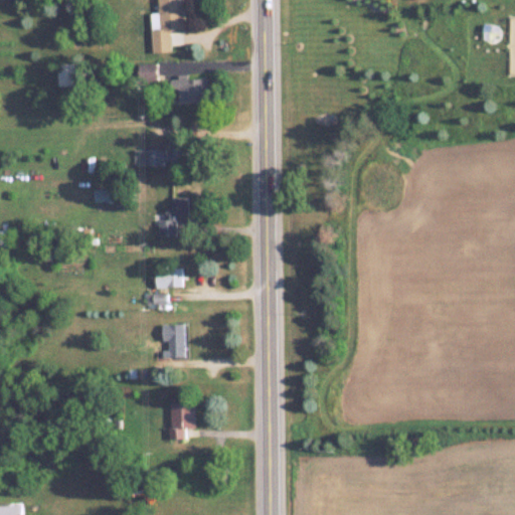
[(150,12),(152,53),(171,52),(170,31),(183,31),(182,0),(155,0),(156,12),(150,12)]
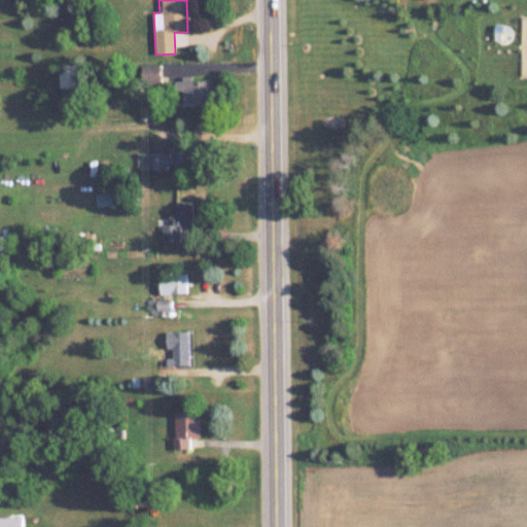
[(78,89),(78,64),(58,64),(58,89),(78,89)]
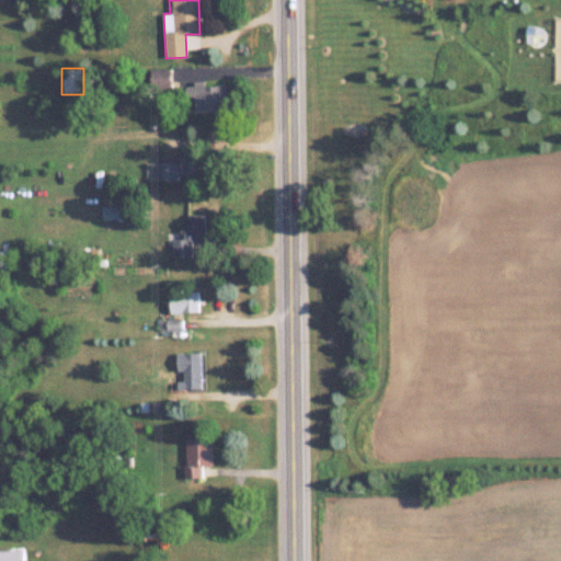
[(191,112),(226,111),(225,84),(190,84),(191,112)]
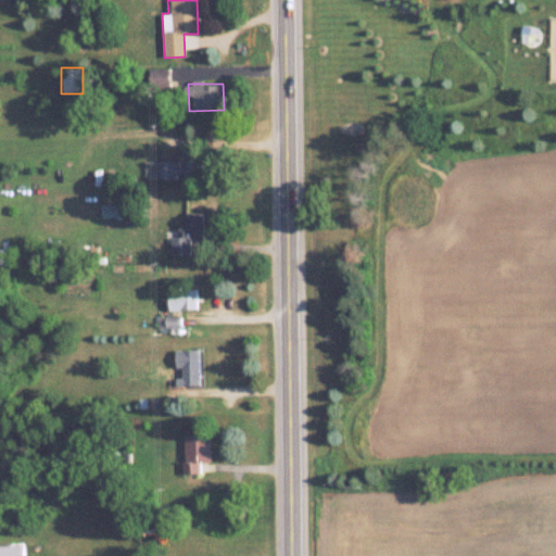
[(156,176),(201,176),(201,149),(184,149),(184,161),(156,161),(156,176)]
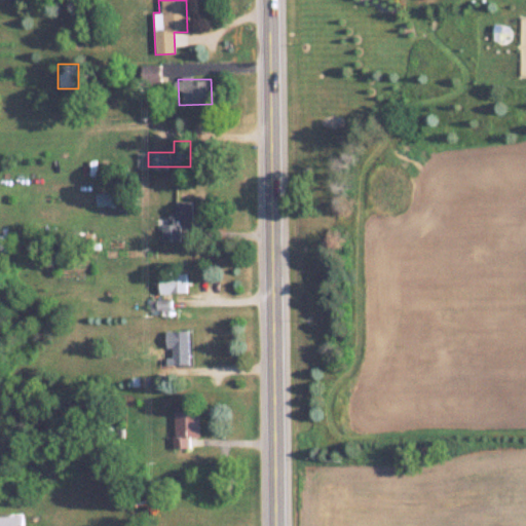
[(118,205),(118,192),(95,192),(95,205),(118,205)]
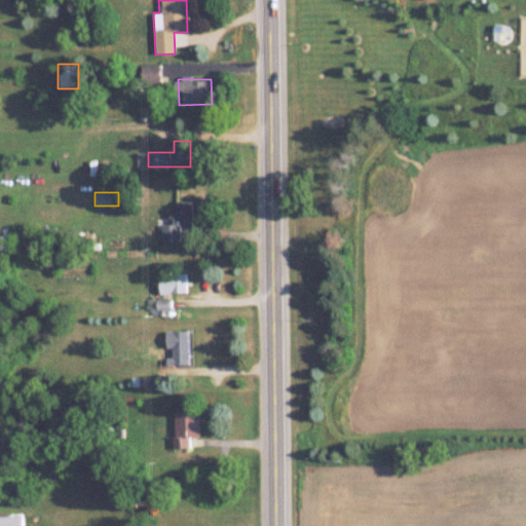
[(191,200),(174,200),(174,212),(170,212),(170,223),(160,223),(160,239),(179,240),(179,219),(191,219),(191,200)]
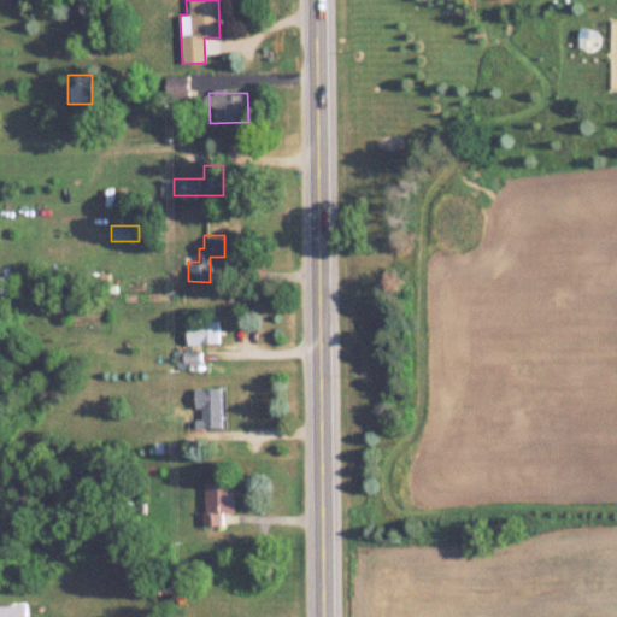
[(187,342),(217,342),(217,318),(187,318),(187,342)]
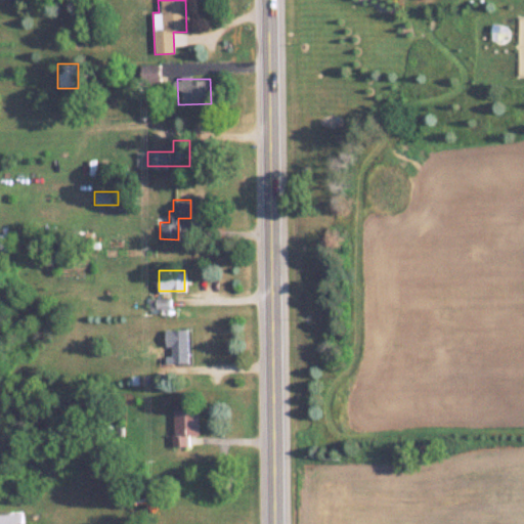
[(164,329),(164,347),(168,347),(168,362),(186,362),(186,329),(164,329)]
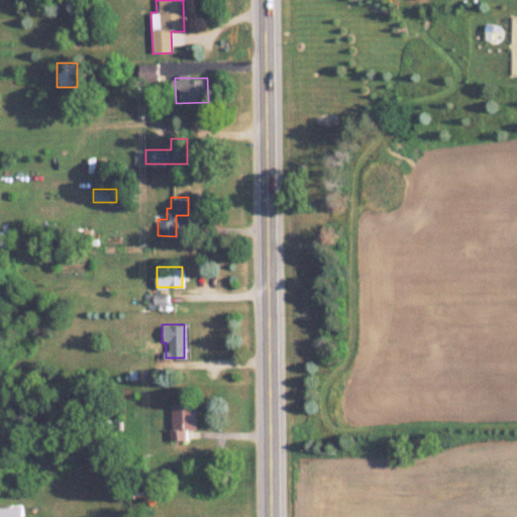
[(169,402),(169,440),(185,440),(185,429),(195,429),(195,402),(169,402)]
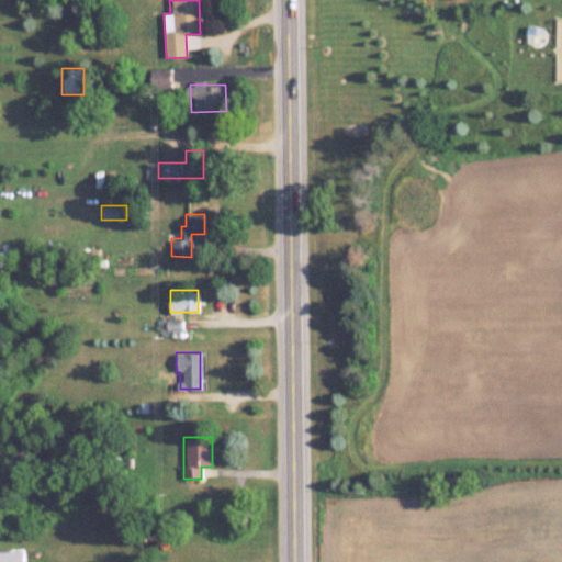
[(0,561),(22,561),(23,551),(0,550),(0,561)]
